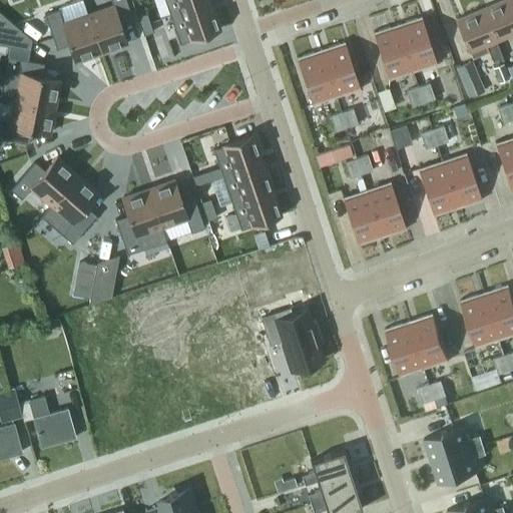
[(110,0),(112,5),(88,14),(101,51),(127,43),(121,26),(134,21),(126,0),(110,0)]
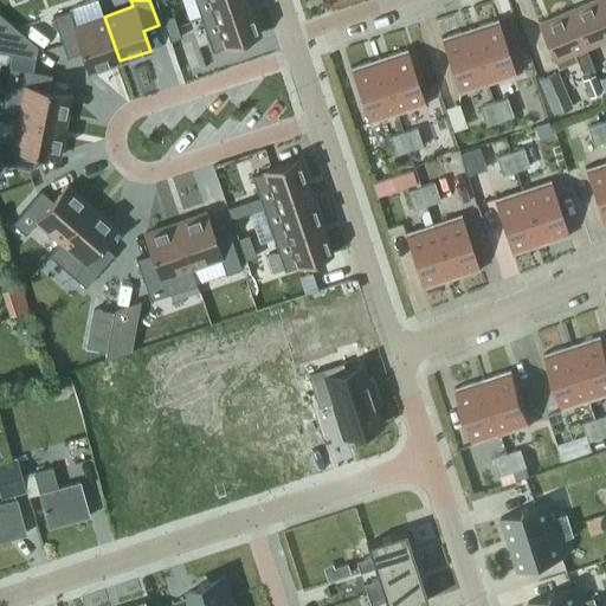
[(250,0),(198,0),(204,17),(251,0),(250,0)]
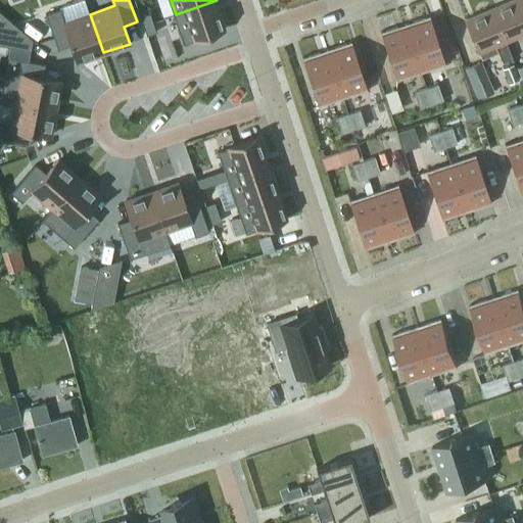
[(217,0),(176,14),(185,43),(226,29),(217,0)]
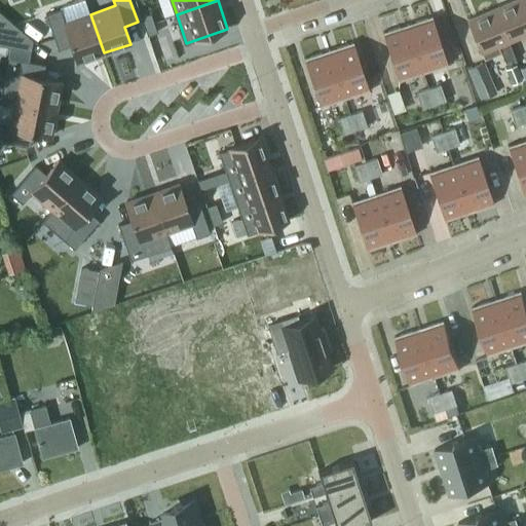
[(508,42),(508,41),(524,35),(525,40),(525,14),(520,0),(513,0),(493,8),(508,42)]
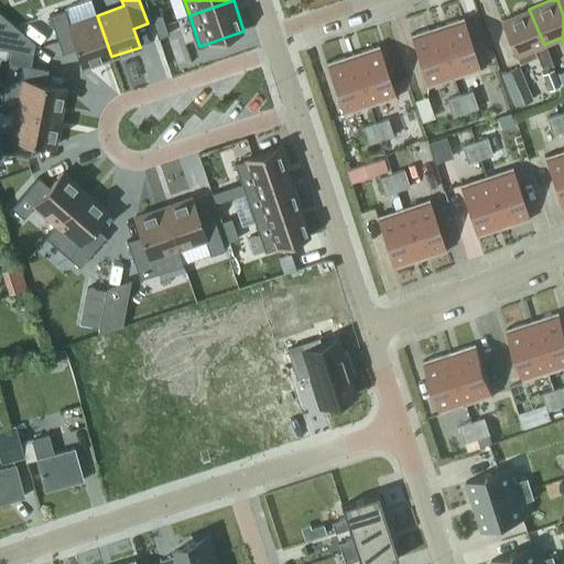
[(64,9),(49,14),(62,53),(76,49),(83,66),(111,56),(97,15),(69,24),(64,9)]
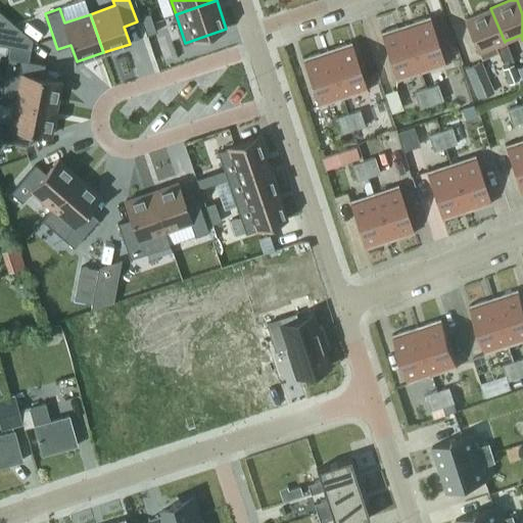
[(490,8),(464,19),(481,58),(497,51),(502,61),(512,57),(505,41),(505,42),(490,8)]
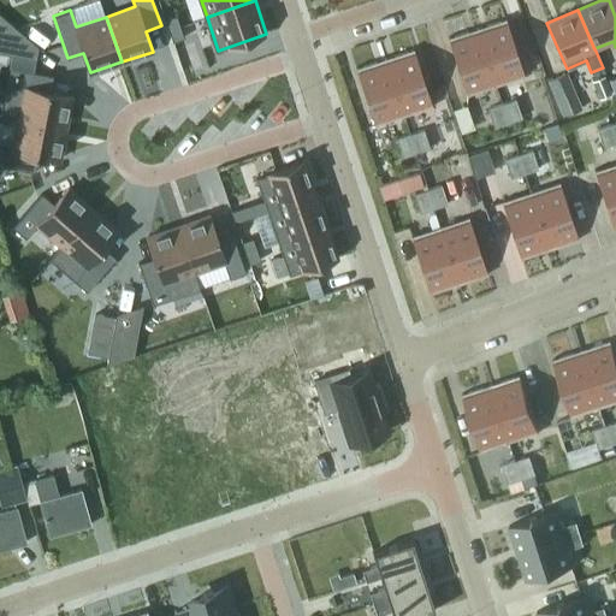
[(0,51),(11,54),(35,58),(36,47),(0,15),(0,51)]
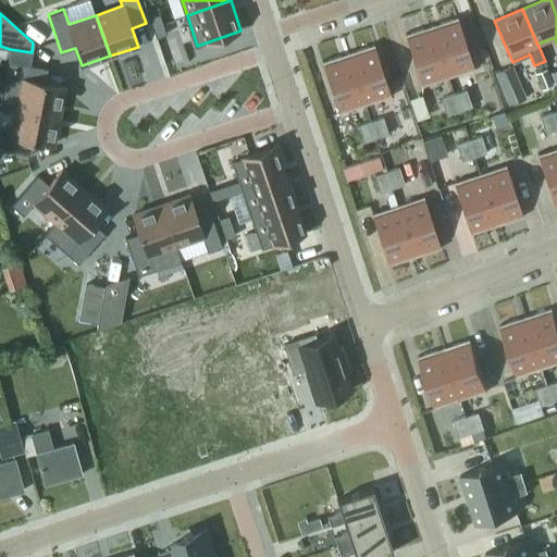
[(159,13),(148,16),(152,27),(162,23),(159,13)]
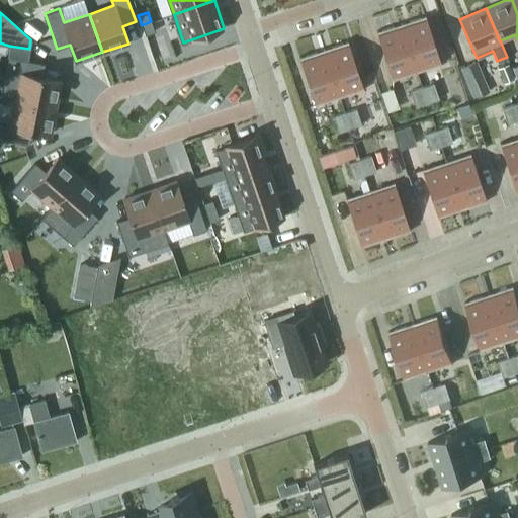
[(425,15),(401,23),(417,72),(440,64),(425,15)]
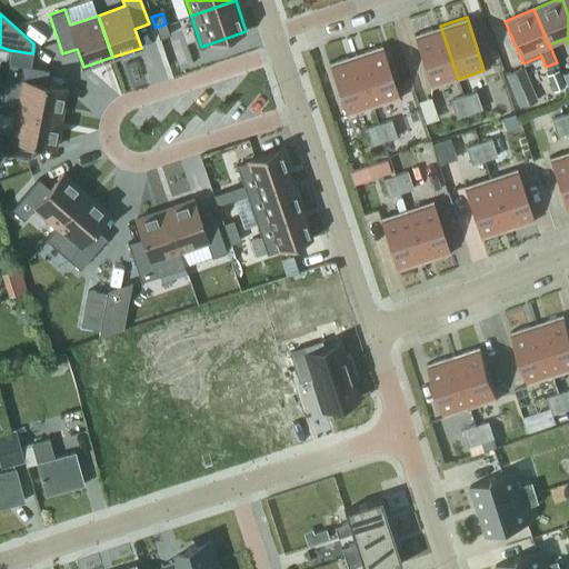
[(166,23),(156,28),(159,38),(170,35),(166,23)]
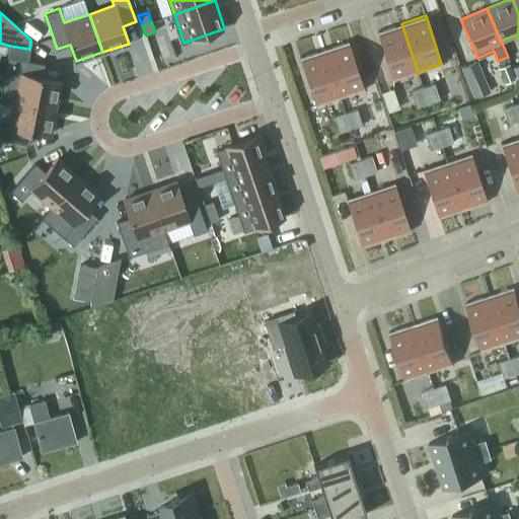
[(401,23),(377,31),(393,80),(418,72),(401,23)]
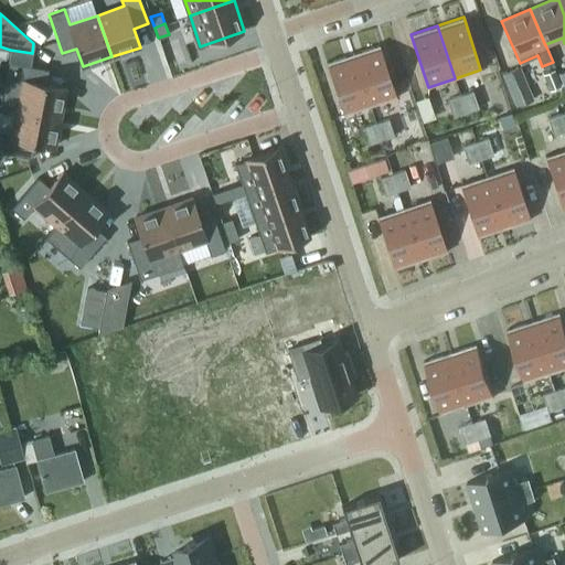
[(379,44),(352,53),(370,106),(396,97),(379,44)]
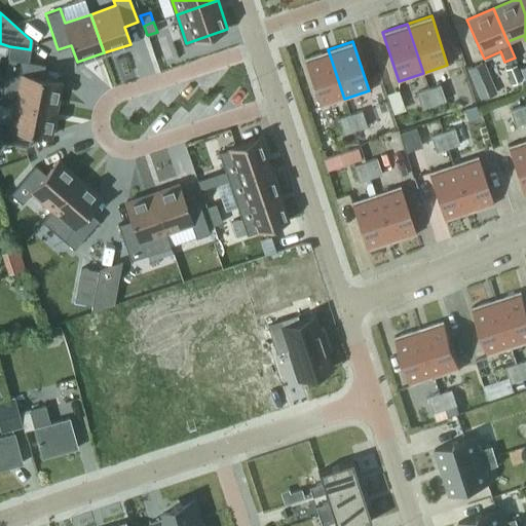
[(328,49),(303,58),(320,107),(344,99),(328,49)]
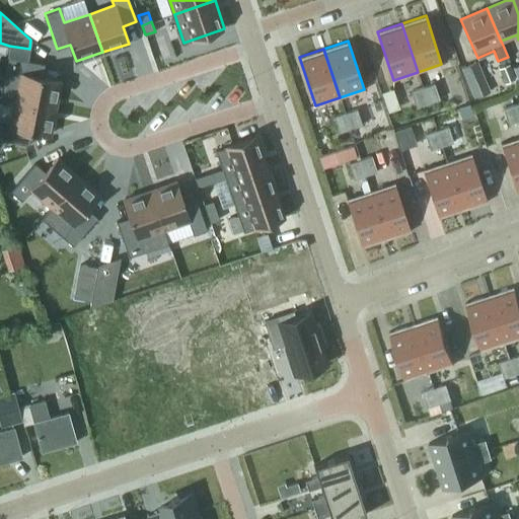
[(7,56),(0,95),(0,96),(16,99),(55,106),(60,80),(42,76),(45,63),(7,56)]
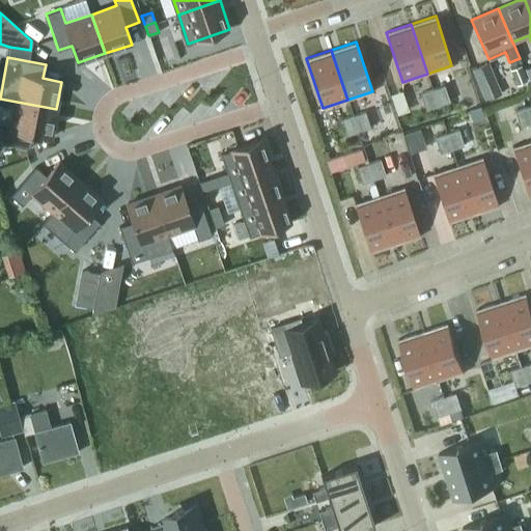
[(501,92),(487,61),(471,68),(484,100),(501,92)]
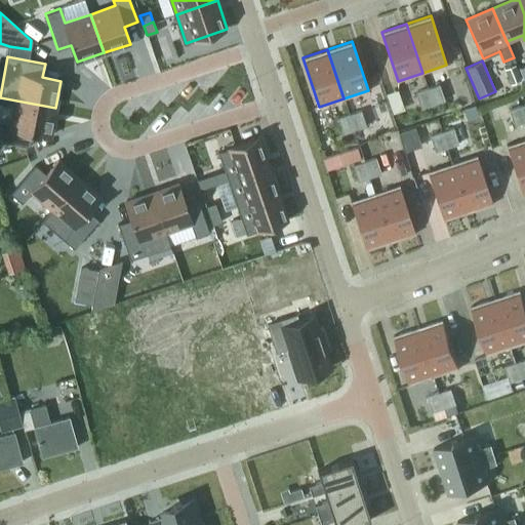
[(522,80),(515,65),(505,69),(512,84),(522,80)]
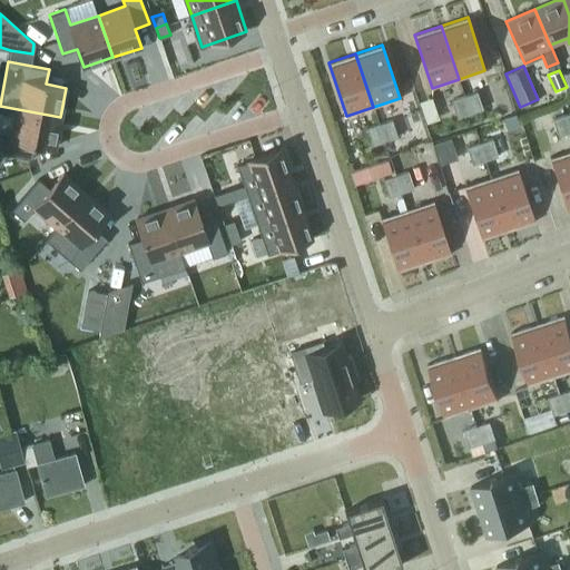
[(464,96),(470,112),(482,109),(477,91),(464,96)]
